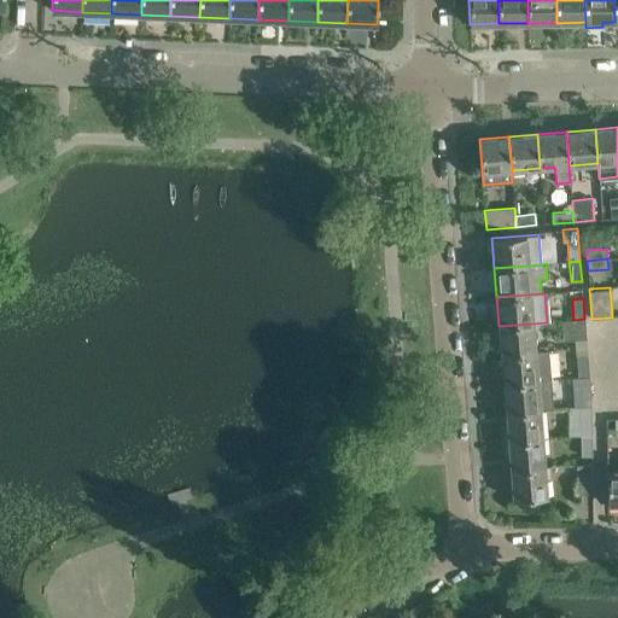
[(564,340),(587,339),(584,319),(573,320),(561,321),(564,340)]
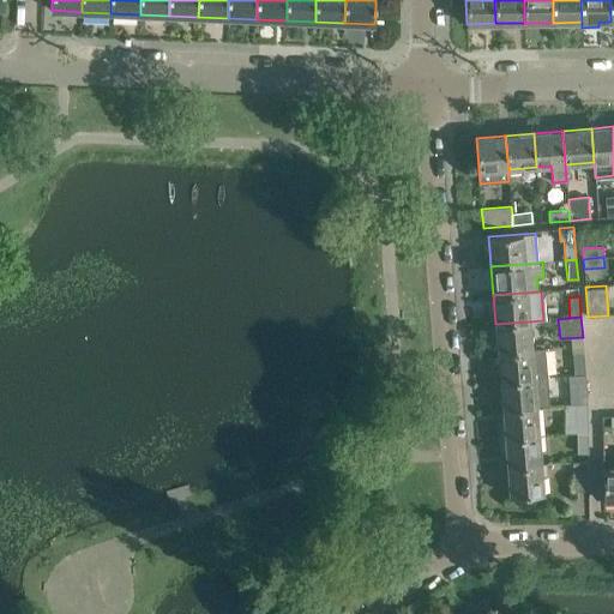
[(495,324),(498,353),(531,350),(529,321),(495,324)]
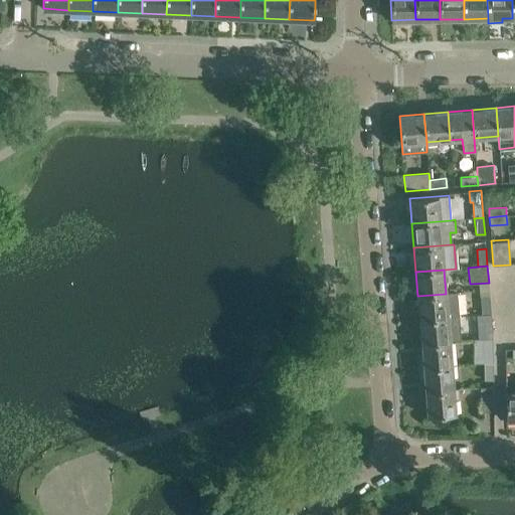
[(417,296),(419,320),(460,317),(458,293),(446,294),(417,296)]
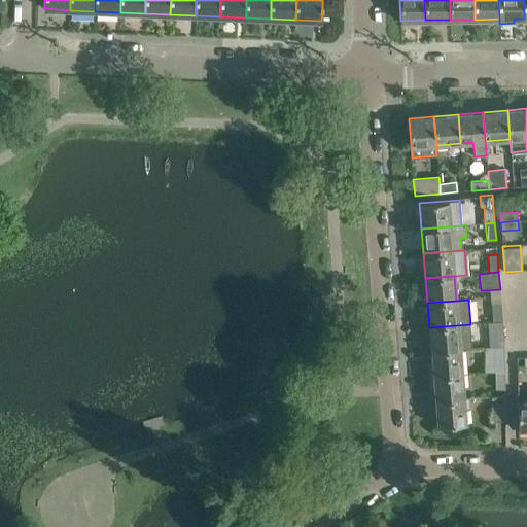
[(492,305),(493,322),(502,321),(501,304),(492,305)]
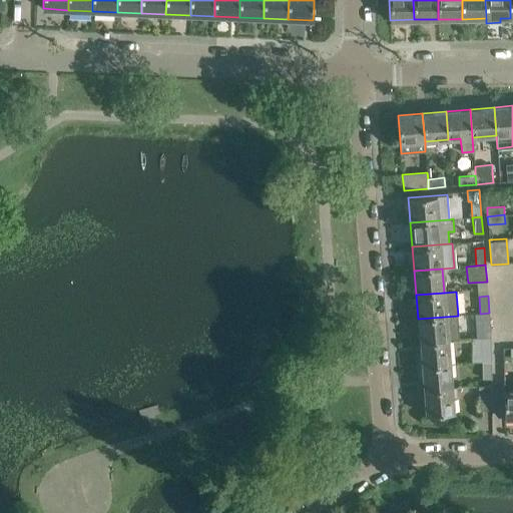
[(491,330),(489,313),(480,314),(482,330),(491,330)]
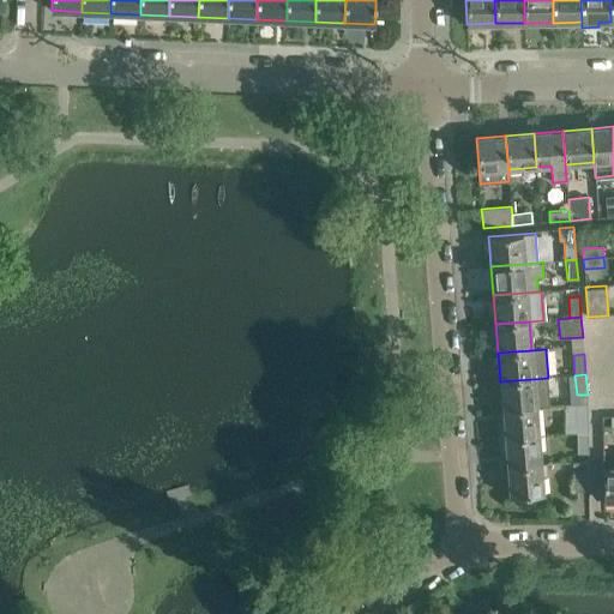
[(503,410),(536,408),(551,407),(548,378),(500,381),(503,410)]
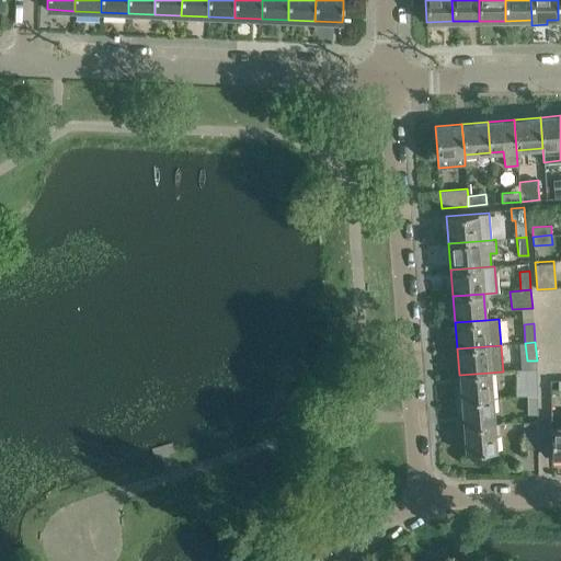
[(516,369),(516,378),(517,396),(527,396),(537,396),(537,380),(537,377),(537,368),(527,369),(516,369)]
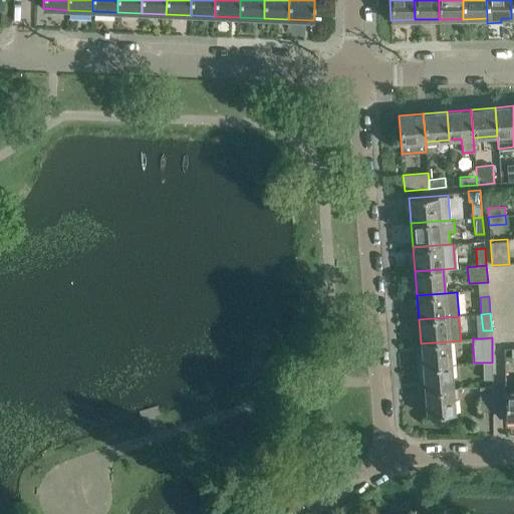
[(449,341),(421,343),(423,367),(451,365),(449,341)]
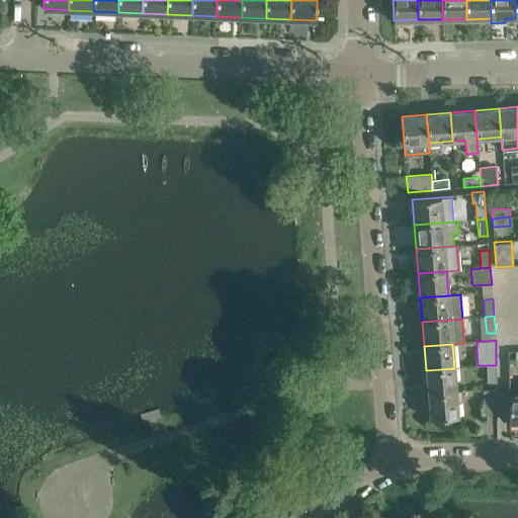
[(487,382),(496,382),(496,365),(487,365),(487,382)]
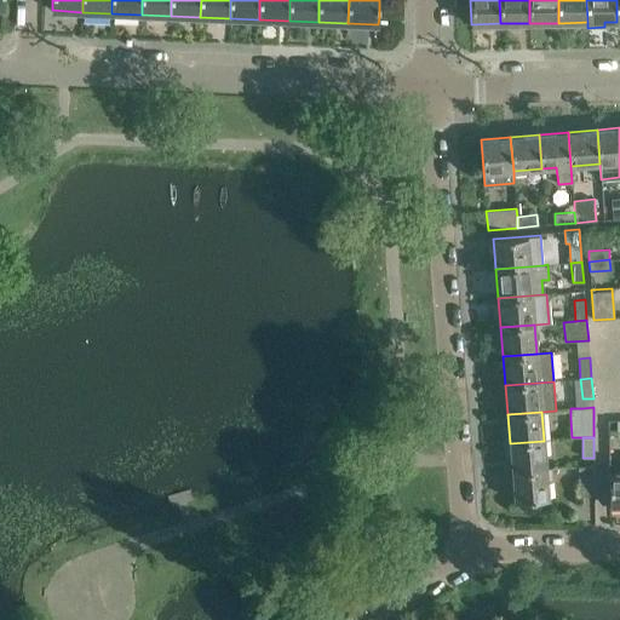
[(510,443),(512,472),(546,470),(544,441),(510,443)]
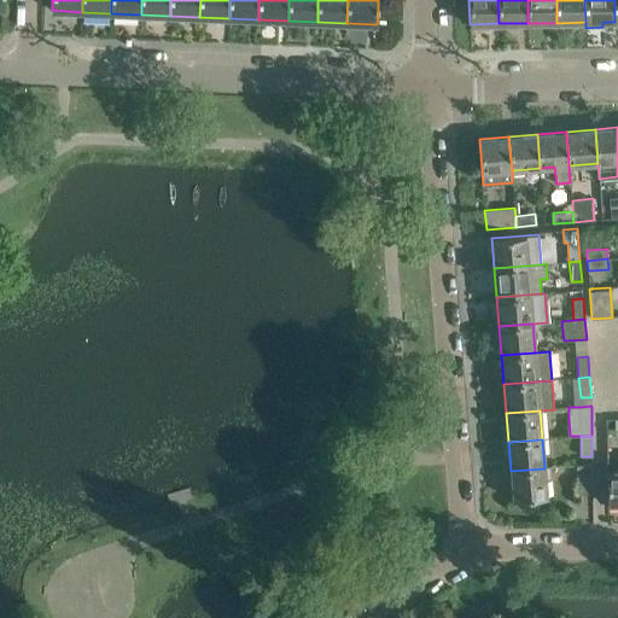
[(577,466),(577,495),(593,494),(592,466),(577,466)]
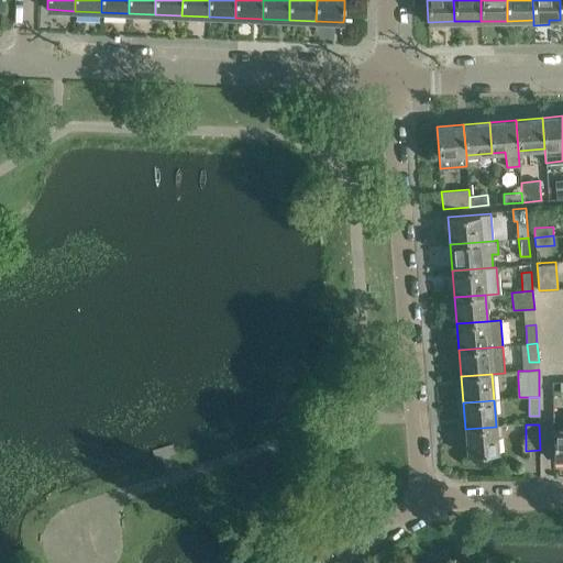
[(496,427),(465,429),(467,455),(498,453),(496,427)]
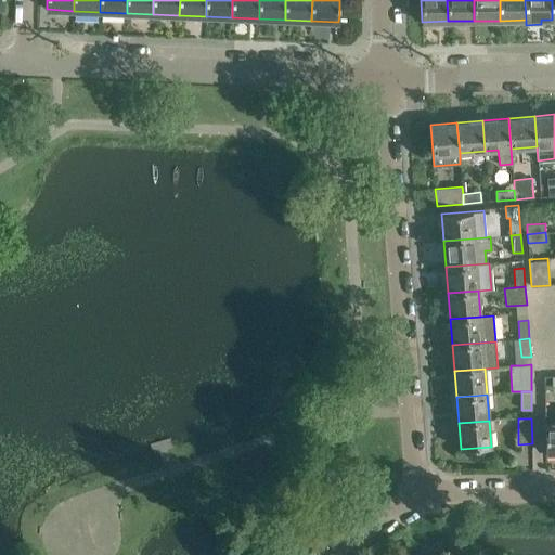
[(554,423),(545,423),(545,453),(554,452),(554,423)]
